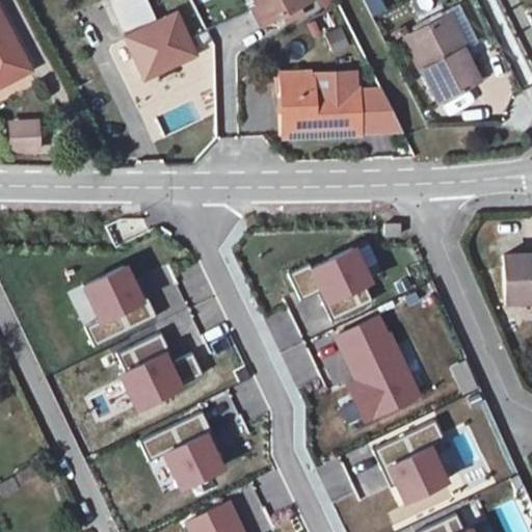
[(259,0),(261,3),(253,7),(261,23),(306,0),(259,0)]
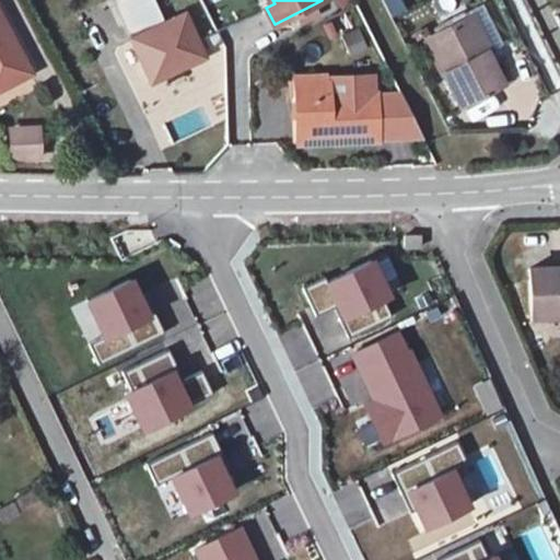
[(382,0),(392,20),(406,12),(400,0),(382,0)]
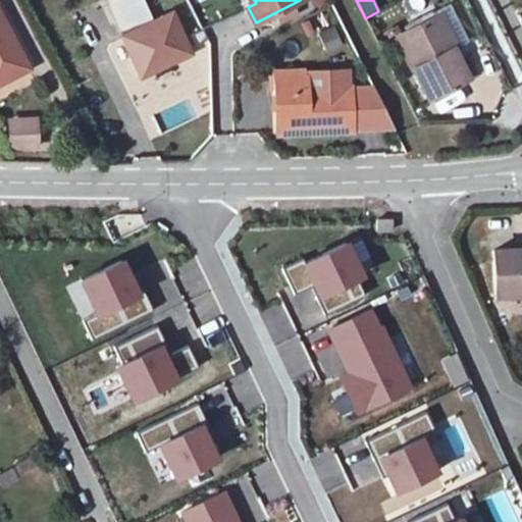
[(0,6),(0,72),(28,59),(0,6)]
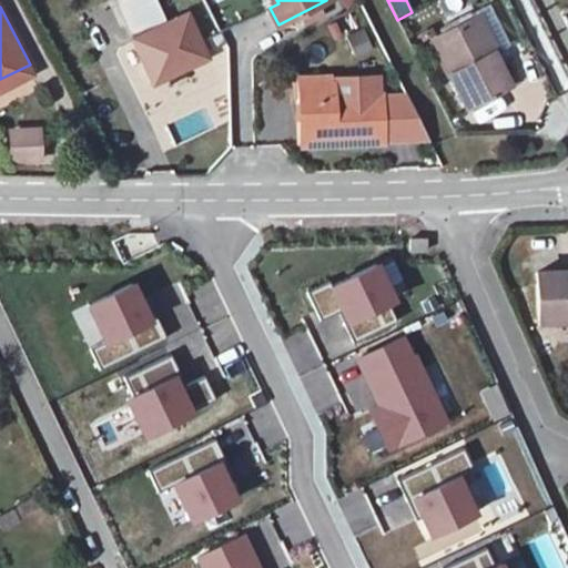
[(488,13),(437,40),(473,109),(514,88),(498,58),(508,53),(488,13)]
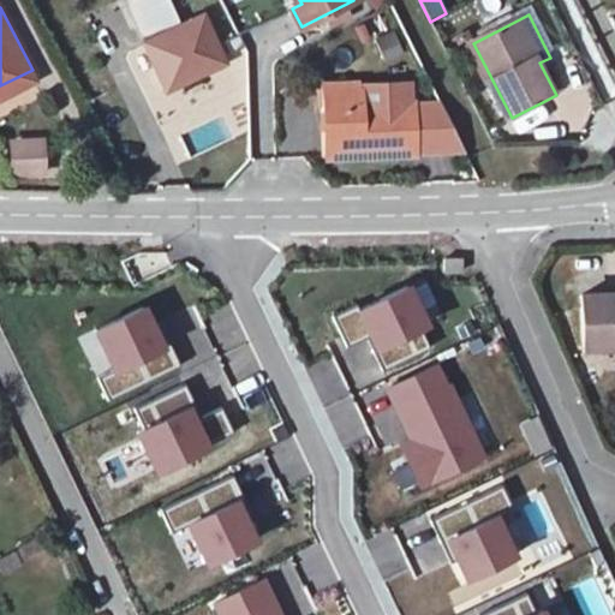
[(178,30),(143,47),(173,109),(231,81),(208,34),(185,46),(178,30)]
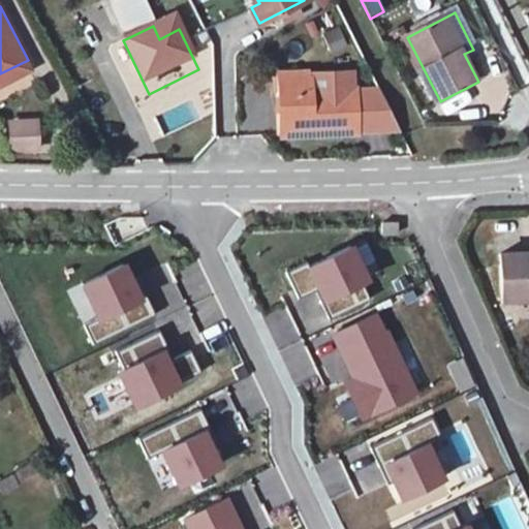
[(306,71),(272,72),(273,143),(356,141),(355,131),(403,130),(381,92),(355,93),(354,85),(306,86),(306,71)]
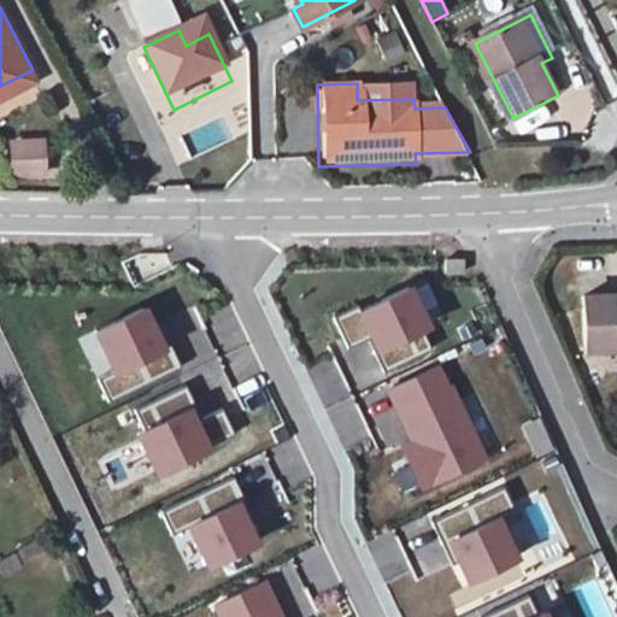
[(9,140),(10,178),(48,177),(47,139),(9,140)]
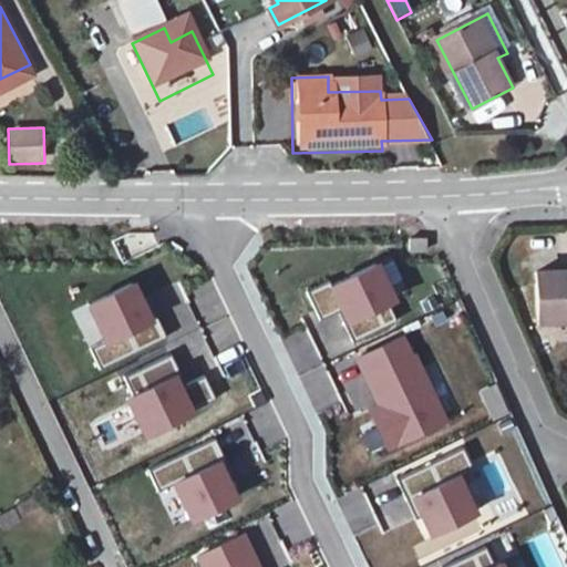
[(392,295),(403,291),(393,258),(381,261),(392,295)]
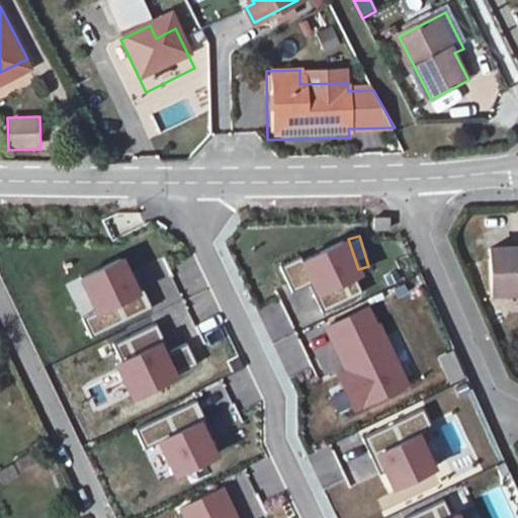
[(344,245),(304,266),(321,298),(361,277),(344,245)]
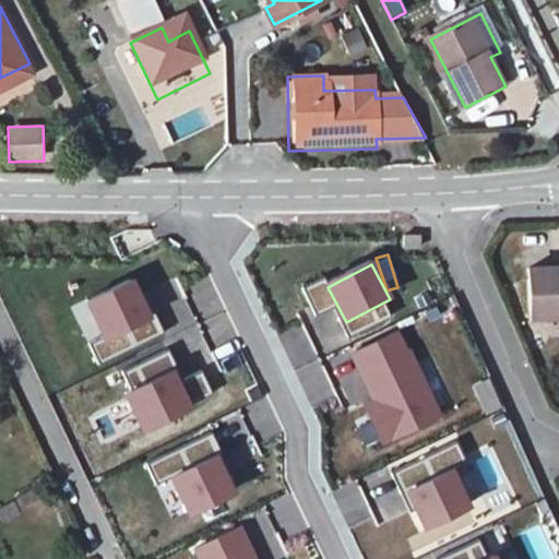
[(558,317),(558,265),(533,268),(535,319),(558,317)]
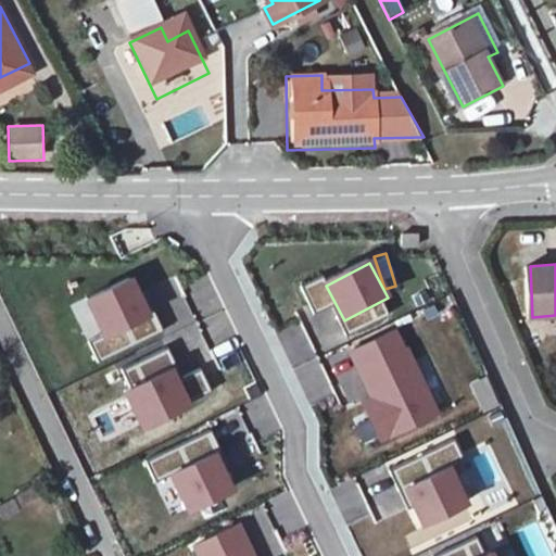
[(154,315),(151,316),(134,280),(87,303),(103,339),(92,344),(101,363),(163,332),(154,315)]
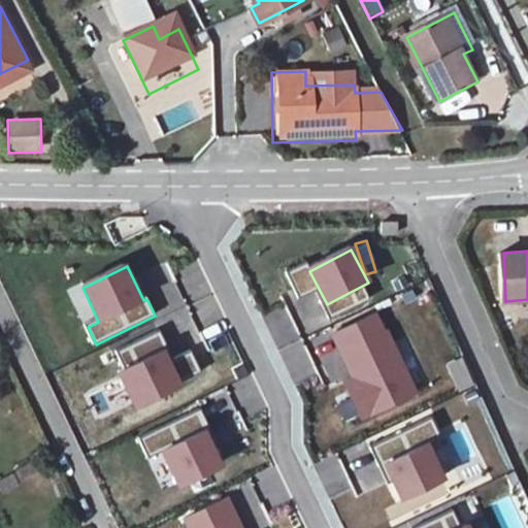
[(332,337),(353,382),(344,386),(362,423),(420,395),(382,315),(332,337)]
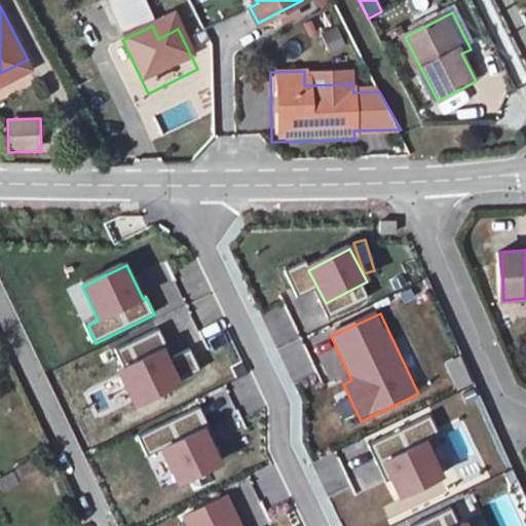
[(158,329),(115,349),(125,372),(116,376),(134,412),(183,388),(179,380),(199,371),(190,350),(168,361),(166,354),(171,352),(158,329)]
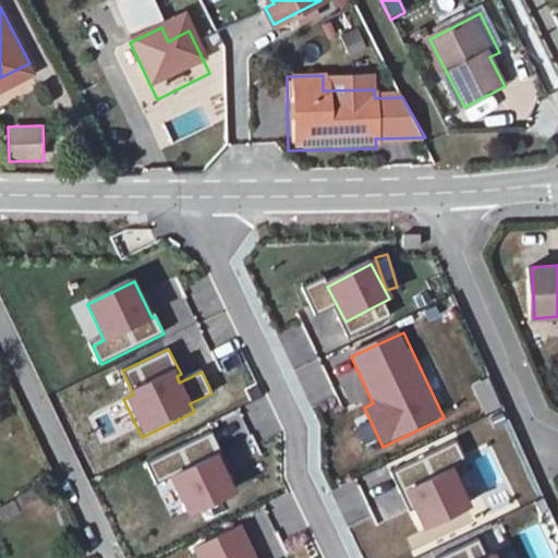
[(238,497),(218,458),(221,456),(210,433),(144,464),(156,487),(170,480),(190,520),(238,497)]
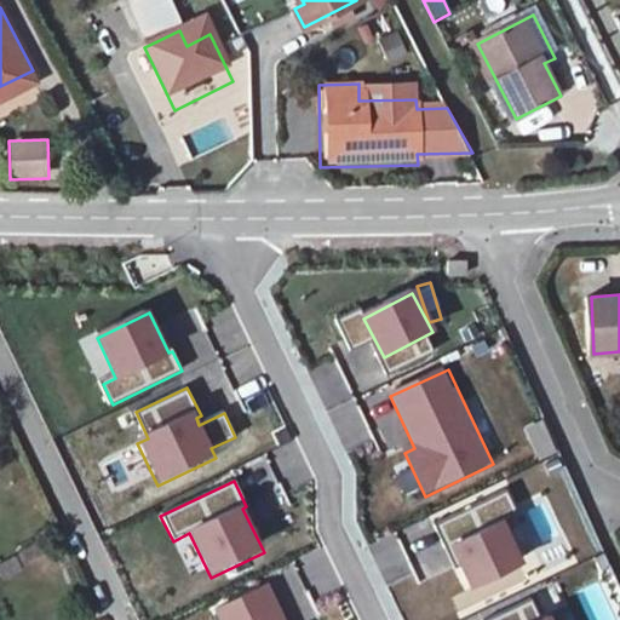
[(447,550),(451,547),(471,592),(524,567),(504,522),(520,515),(507,489),(434,523),(447,550)]
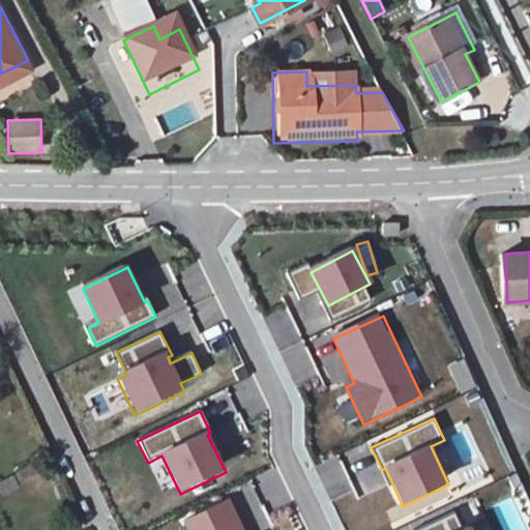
[(370,463),(361,471),(354,465),(345,474),(366,494),(384,476),(370,463)]
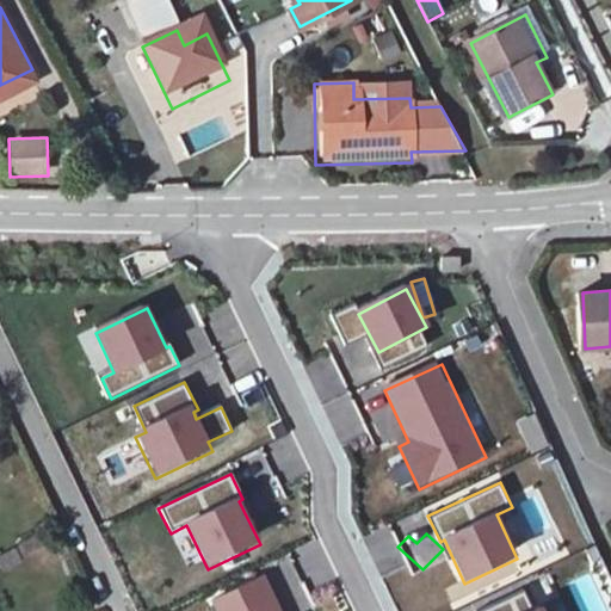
[(282,610),(266,576),(209,604),(211,610),(282,610)]
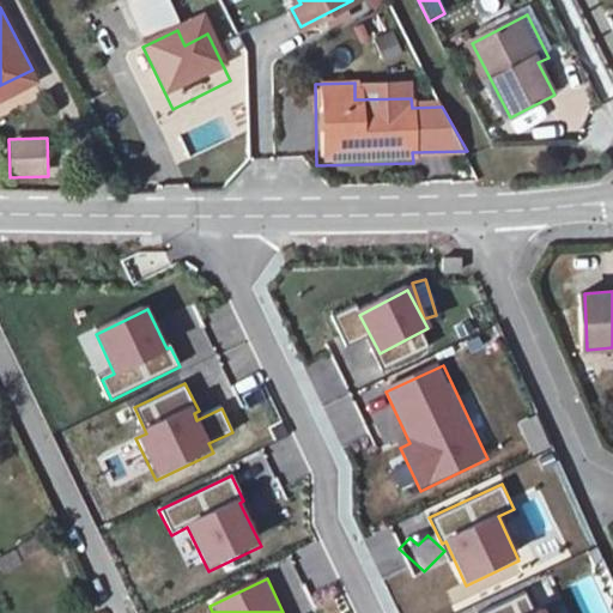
[(534,612),(526,593),(480,612),(534,612)]
